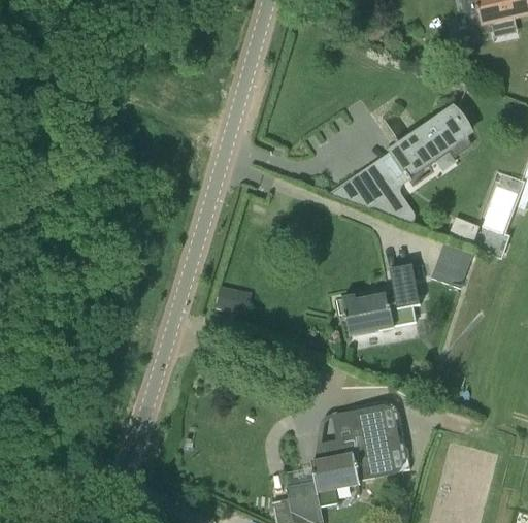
[(490,21),(527,11),(527,0),(461,0),(470,33),(491,28),(490,21)]
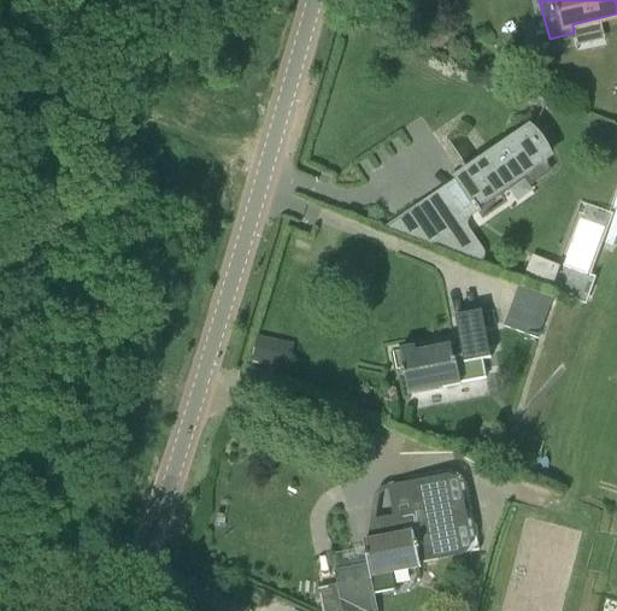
[(546,137),(552,133),(550,129),(547,125),(544,123),(541,119),(538,117),(528,128),(532,131),(535,135),(538,139),(540,142),(546,137)]
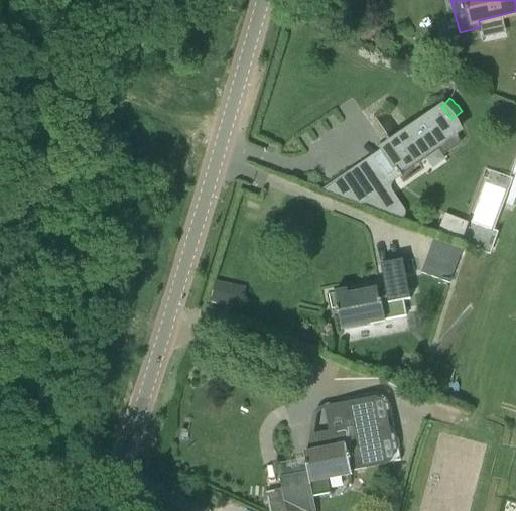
[(456,128),(439,106),(382,146),(397,166),(394,168),(398,174),(401,172),(399,169),(435,144),(444,151),(460,141),(457,132),(456,128)]
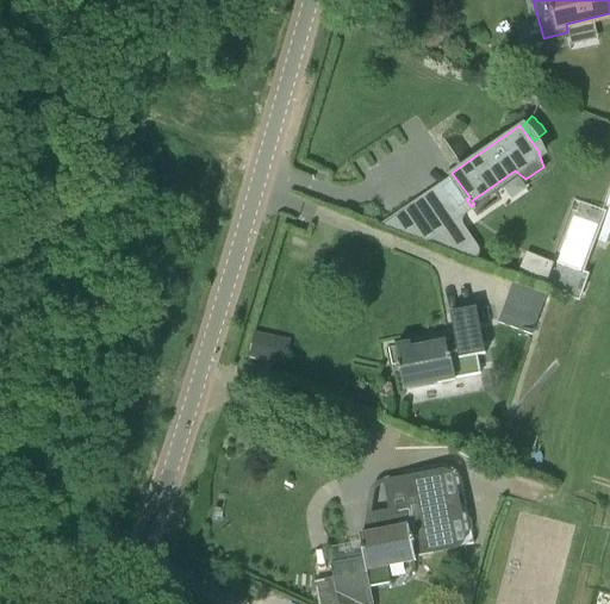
[(427,219),(418,207),(414,199),(380,222),(424,237),(459,213),(452,203),(427,219)]
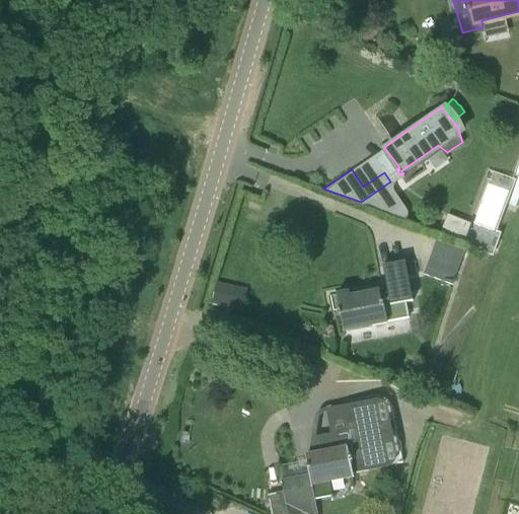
[(471,221),(448,211),(439,231),(463,241),(471,221)]
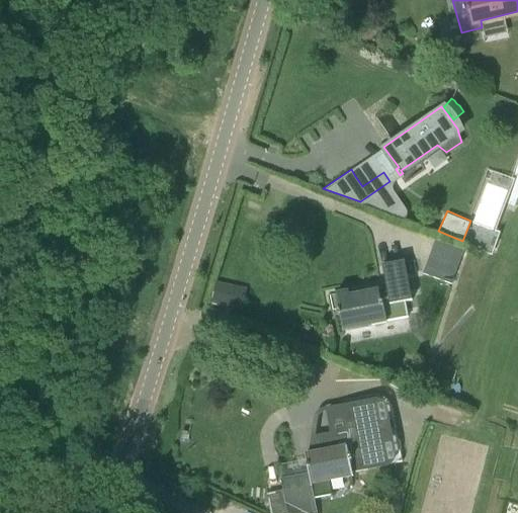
[(423,271),(451,281),(464,247),(435,237),(423,271)]
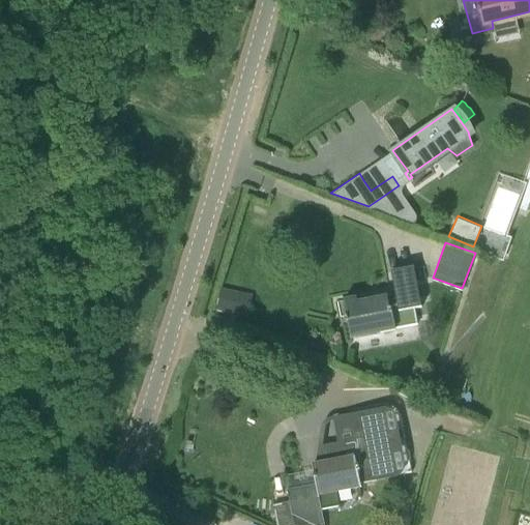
[(422,303),(414,264),(391,268),(395,292),(357,299),(356,295),(344,297),(347,314),(345,314),(346,319),(348,319),(351,336),(395,326),(395,324),(417,320),(414,305),(422,303)]
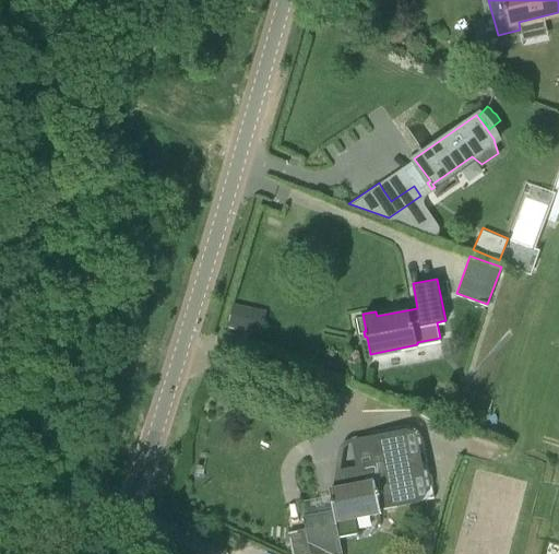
[(246,329),(260,332),(265,307),(251,305),(246,329)]
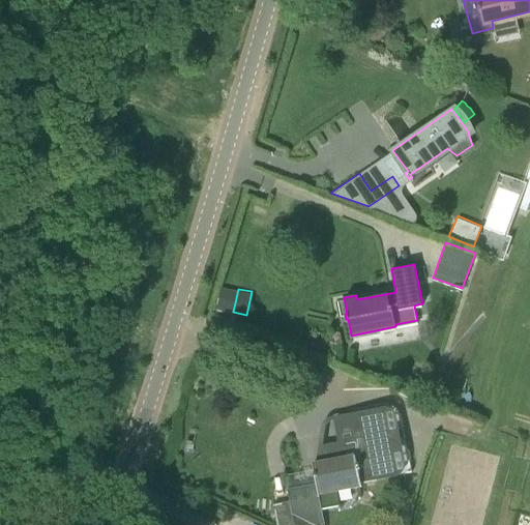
[(342,431),(344,442),(318,446),(316,462),(312,462),(315,483),(287,488),(291,512),(310,520),(318,524),(323,524),(321,506),(339,503),(336,492),(360,488),(359,479),(396,473),(396,474),(412,471),(402,413),(398,406),(390,401),(382,400),(383,406),(365,408),(336,414),(340,431),(342,431)]
